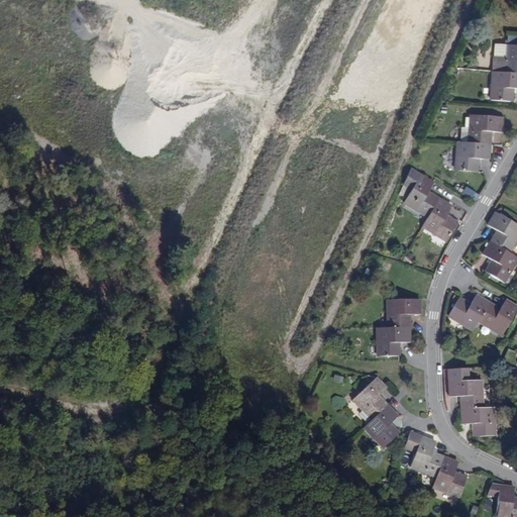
[(516,45),(506,44),(506,57),(495,57),(494,72),(492,100),(513,102),(514,88),(516,88),(516,45)]
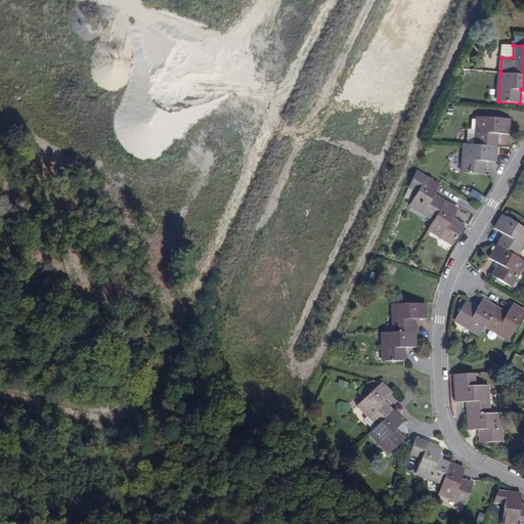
[(513,57),(513,45),(501,45),(501,57),(513,57)]
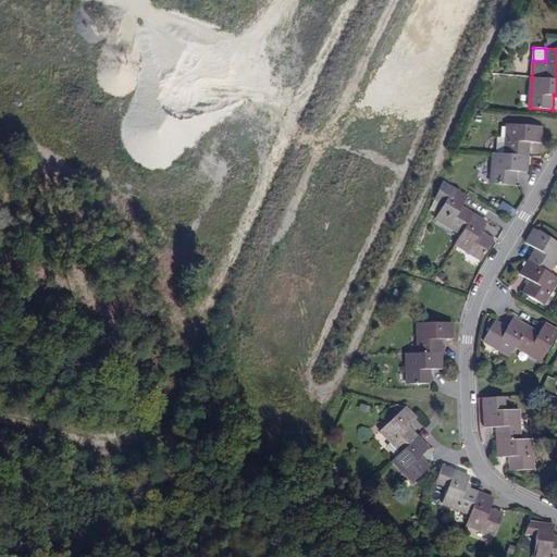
[(543,126),(508,123),(506,153),(495,152),(493,183),(515,185),(516,171),(529,172),(530,143),(542,143),(543,126)]
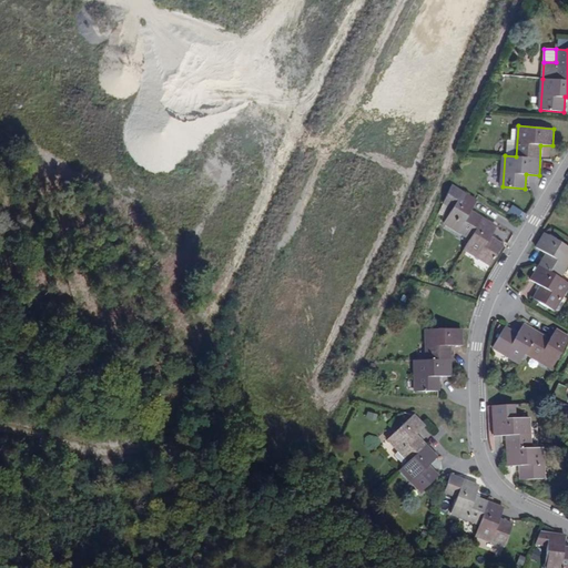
[(479,201),(454,186),(445,202),(454,208),(445,223),(472,237),(466,249),(493,264),(504,244),(493,237),(498,226),(473,212),(479,201)]
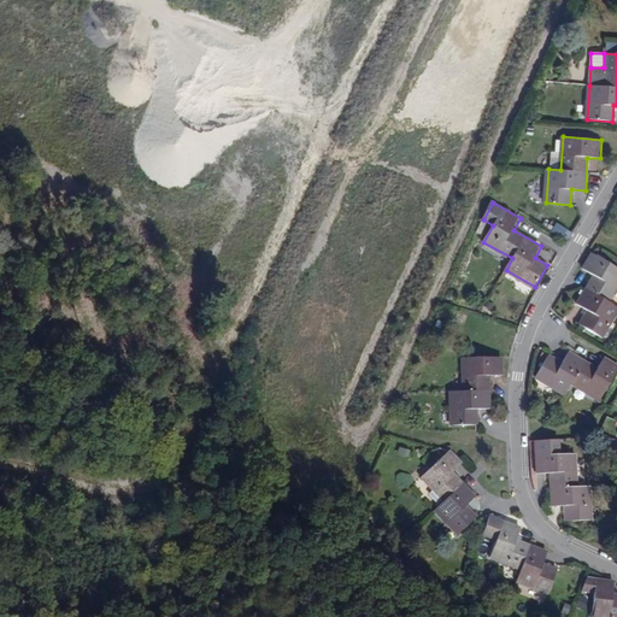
[(485,236),(489,228),(481,223),(475,231),(485,236)]
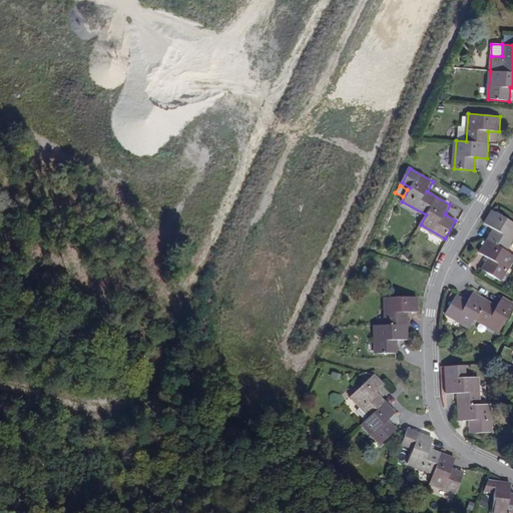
[(458,192),(471,199),(475,191),(462,185),(458,192)]
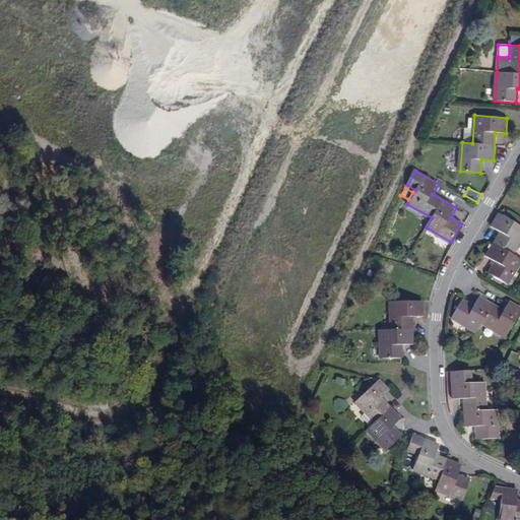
[(519,244),(519,224),(501,213),(493,226),(502,233),(488,256),(497,262),(490,273),(508,284),(519,264),(519,257),(514,254),(519,244)]
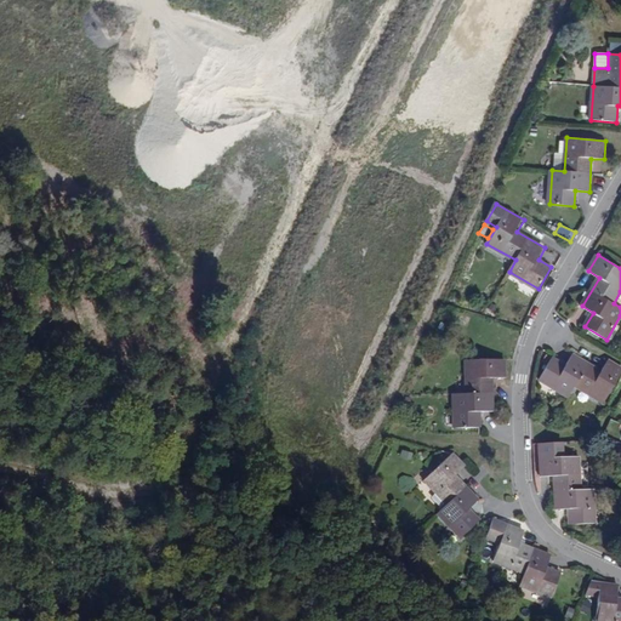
[(607,403),(620,375),(620,366),(609,360),(607,366),(603,371),(590,364),(574,354),(568,365),(554,358),(541,380),(570,397),(576,386),(607,403)]
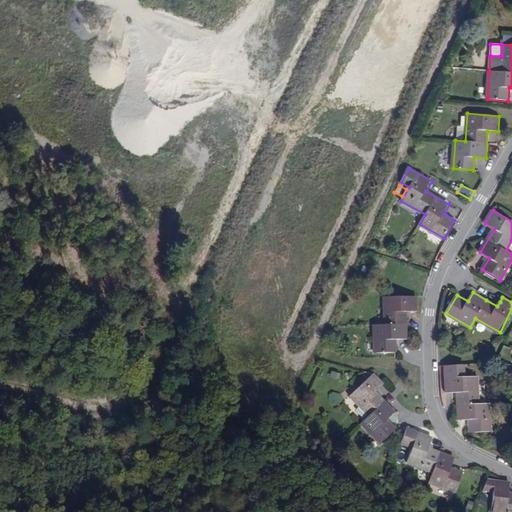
[(417,311),(417,296),(385,297),(386,324),(375,324),(375,352),(396,352),(396,339),(407,339),(406,312),(417,311)]
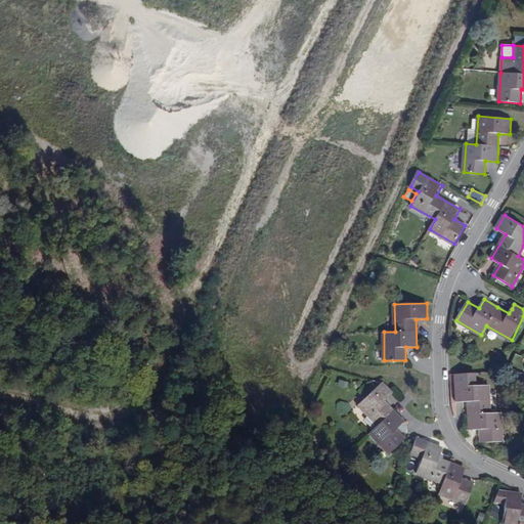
[(455,375),(456,387),(457,402),(468,401),(469,415),(470,430),(480,429),(481,443),(504,441),(501,412),(491,413),(489,385),(476,386),(475,373),(455,375)]
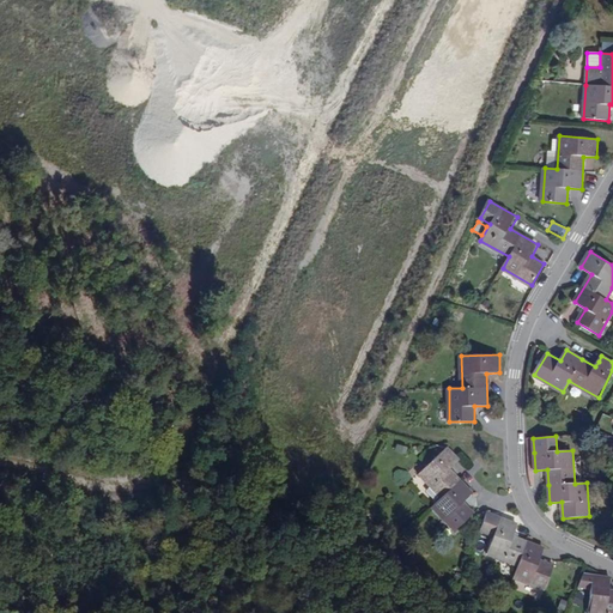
[(461,461),(448,447),(419,473),(442,497),(432,507),(456,532),(475,514),(465,502),(474,493),(451,469),(461,461)]
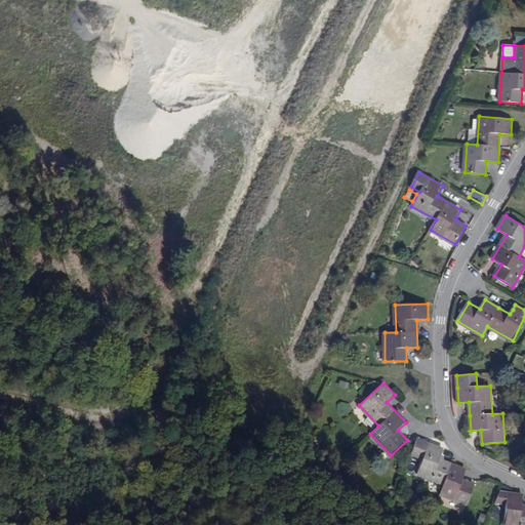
[(452,463),(444,460),(445,457),(442,456),(444,448),(417,439),(412,454),(423,458),(417,475),(444,484),(440,494),(468,505),(475,484),(463,480),(467,469),(452,463)]
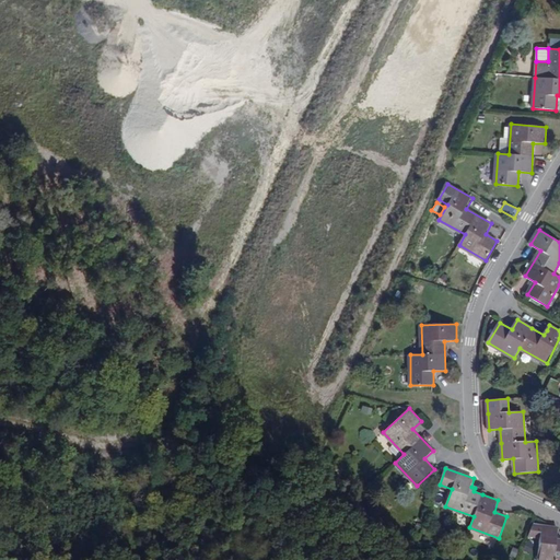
[(559,527),(543,525),(538,559),(559,559),(559,539),(557,539),(559,527)]
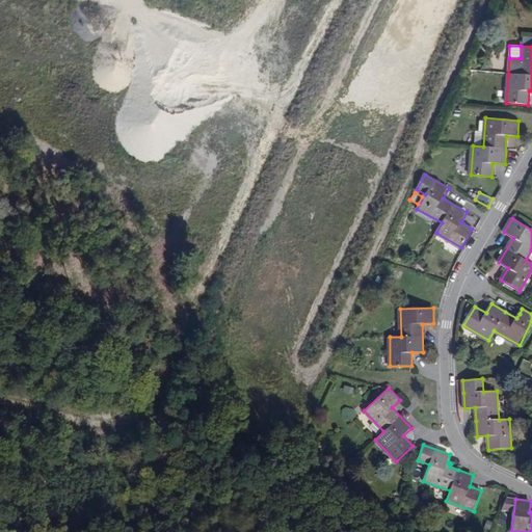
All buildings are outlined.
